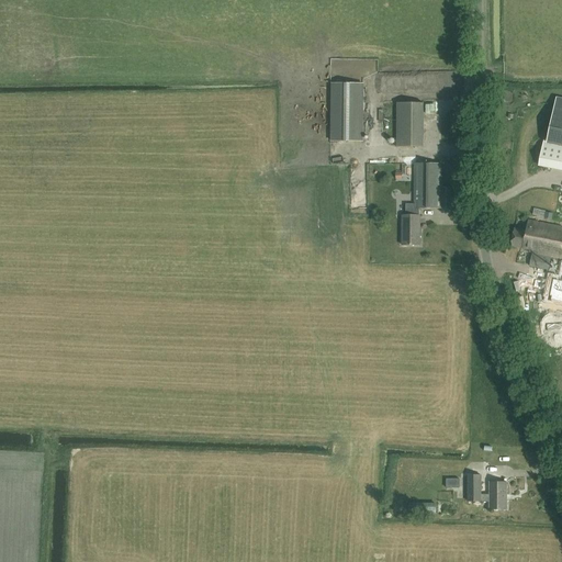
[(332,83),(330,141),(362,141),(362,83),(332,83)]
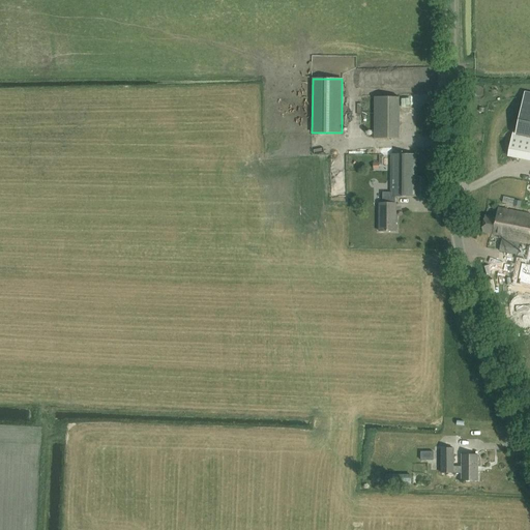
[(529,133),(529,94),(525,94),(517,130),(529,133)]
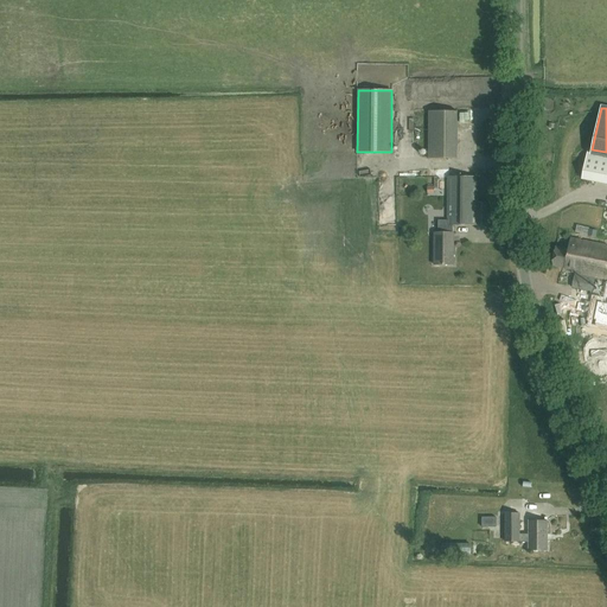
[(428,112),(428,120),(415,120),(415,131),(428,131),(428,158),(458,159),(458,112),(428,112)]
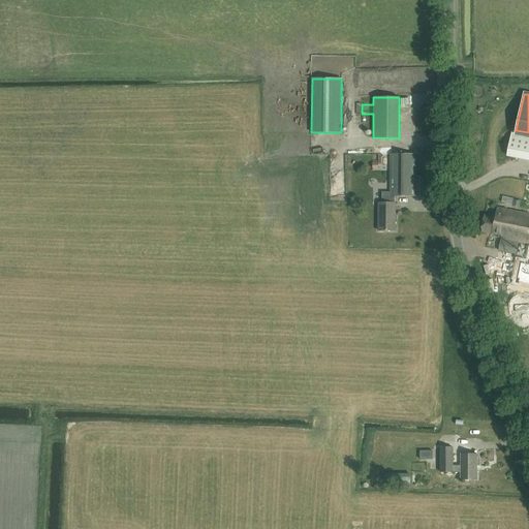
[(528,134),(512,131),(507,156),(528,159),(528,134)]
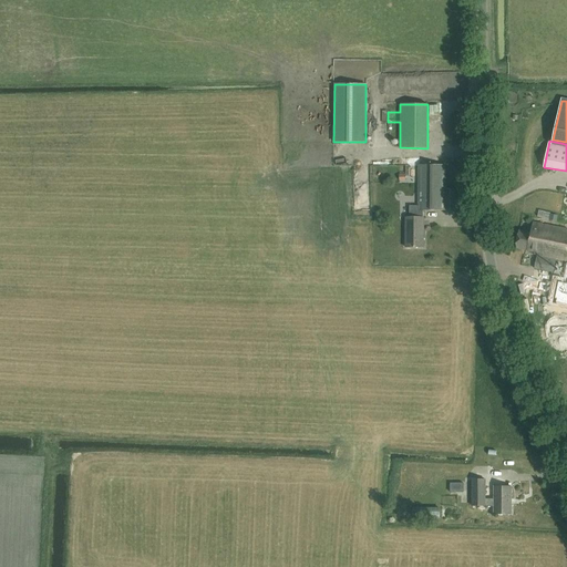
[(399,158),(399,179),(416,181),(416,158),(399,158)]
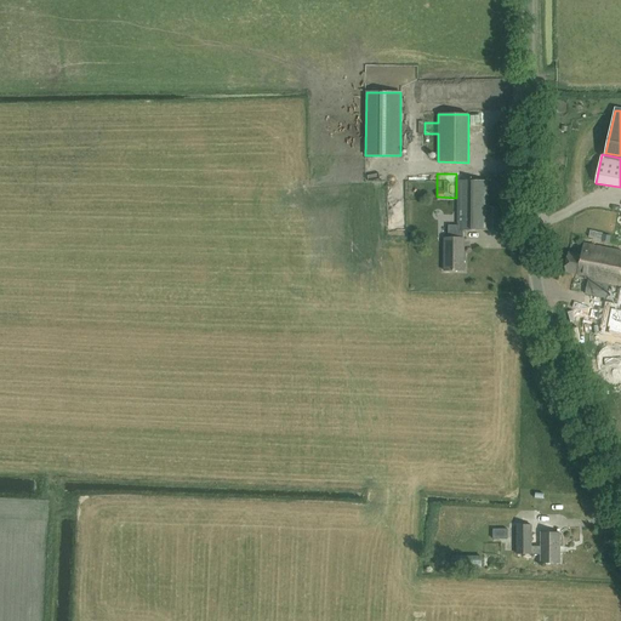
[(488,181),(459,181),(459,226),(449,226),(449,238),(444,238),(444,271),(465,271),(465,239),(463,239),(463,231),(499,231),(499,206),(488,206),(488,181)]
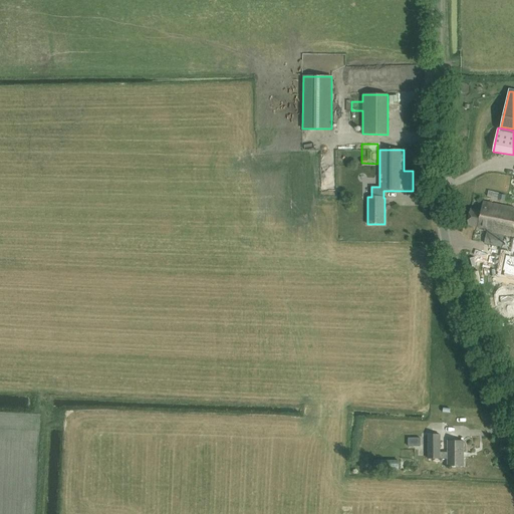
[(487,231),(485,243),(501,247),(504,235),(511,236),(511,237),(513,238),(513,208),(483,202),(482,212),(471,210),(468,225),(485,228),(484,231),(487,231)]
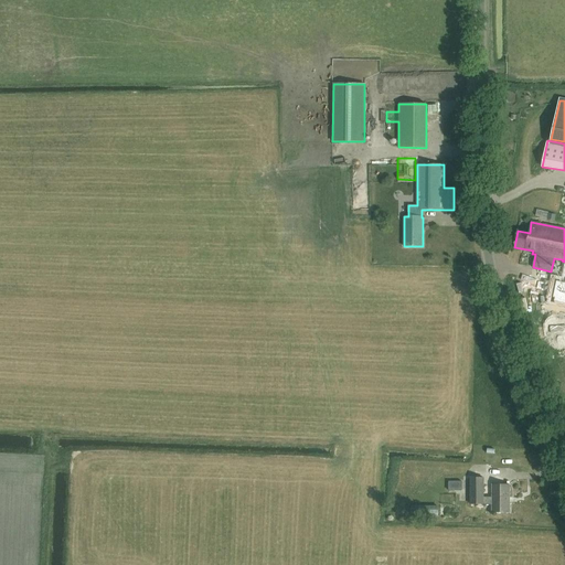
[(554,301),(564,302),(564,281),(556,280),(553,297),(554,298),(554,301)]
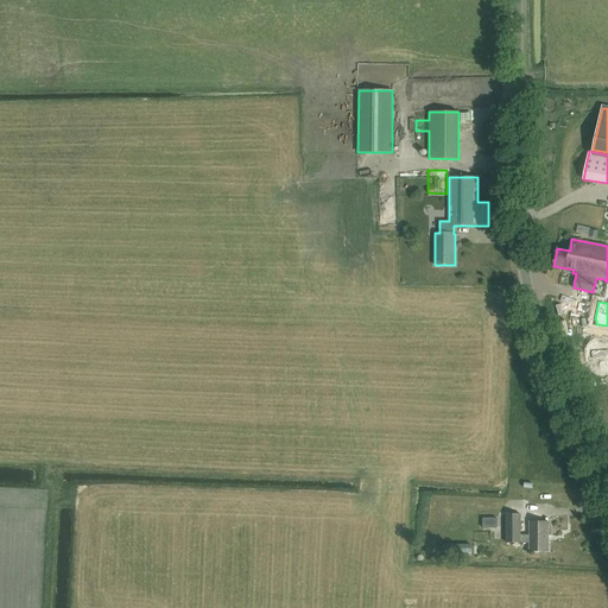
[(530,542),(530,551),(549,551),(549,523),(530,523),(530,537),(520,537),(520,514),(506,514),(506,543),(520,543),(520,542),(530,542)]
